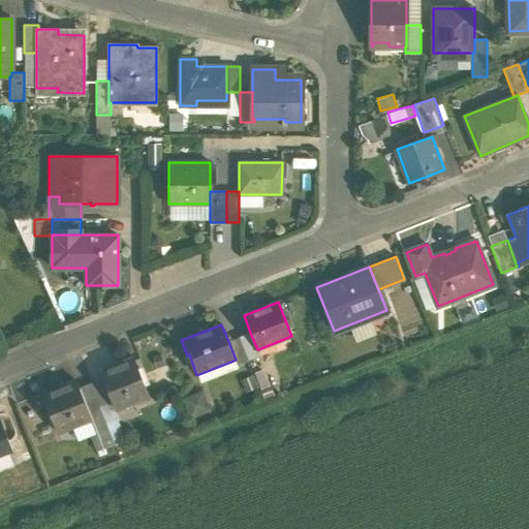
[(250,333),(240,337),(249,361),(260,355),(258,349),(257,349),(250,333)]
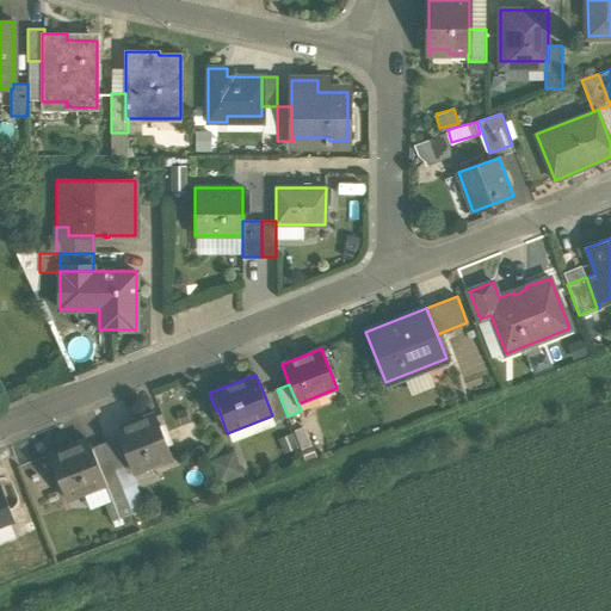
[(288,417),(277,389),(264,394),(272,415),(270,417),(272,423),(288,417)]
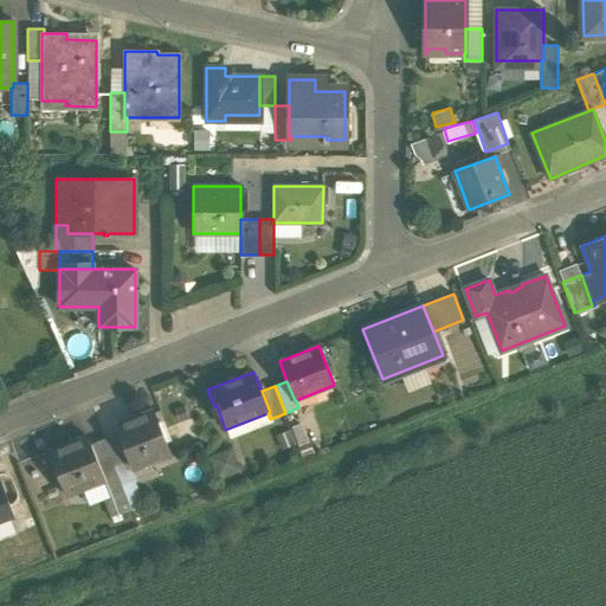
[(154,411),(115,425),(118,433),(129,461),(133,469),(171,453),(154,411)]
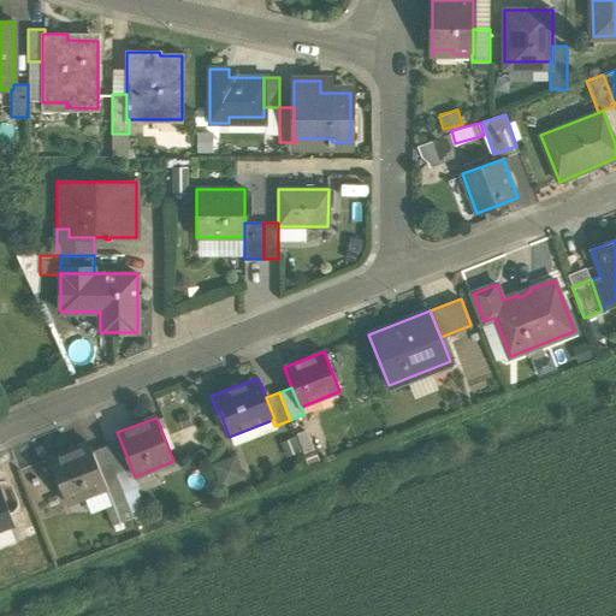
[(120,440),(106,446),(117,473),(131,468),(120,440)]
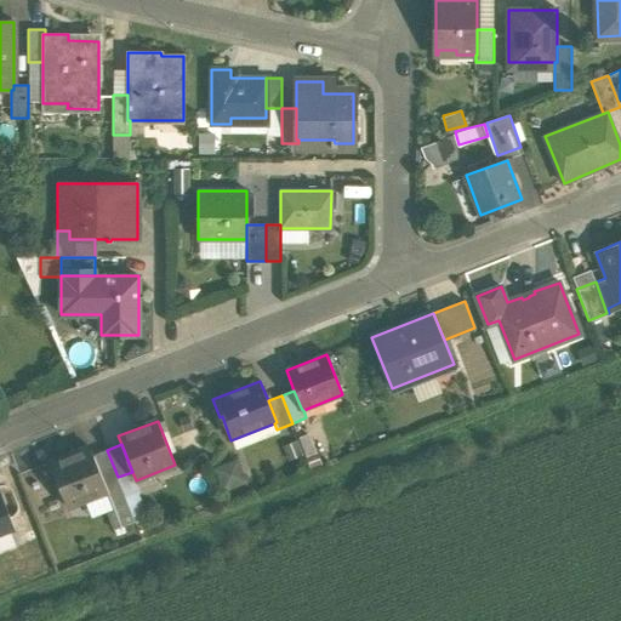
[(90,448),(50,463),(67,507),(107,491),(103,483),(92,455),(90,448)]
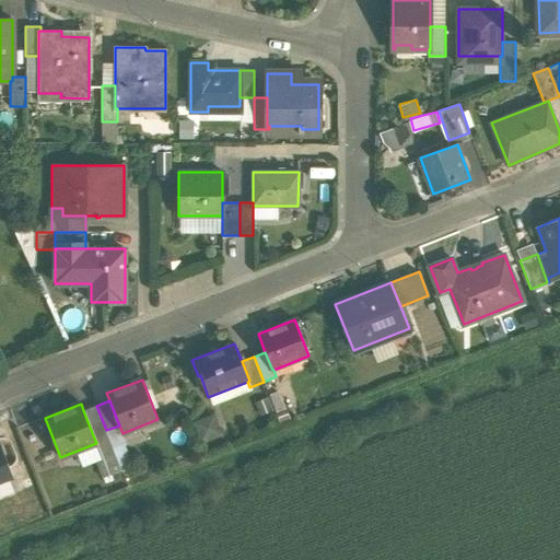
[(96,406),(83,410),(93,435),(106,430),(96,406)]
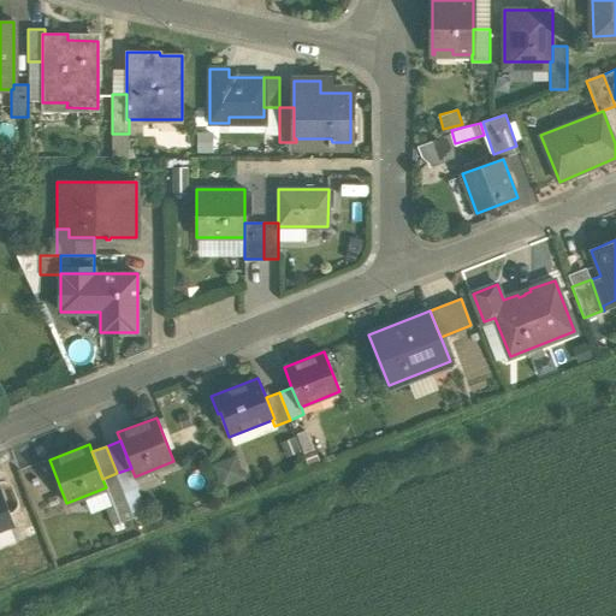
[(223,485),(246,475),(236,454),(213,465),(223,485)]
